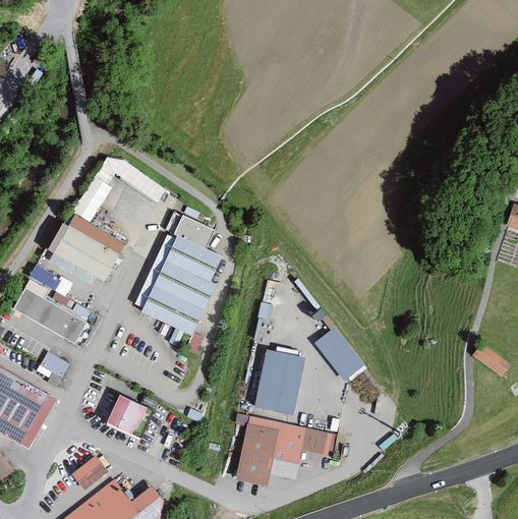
[(0,73),(8,59),(0,55),(0,73)]
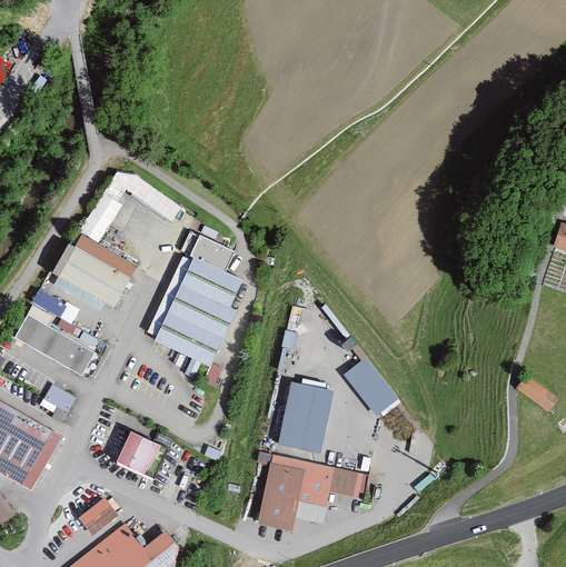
[(227,271),(236,250),(201,235),(200,237),(189,231),(180,251),(184,254),(146,334),(156,338),(154,341),(210,367),(238,309),(231,306),(245,279),(227,271)]
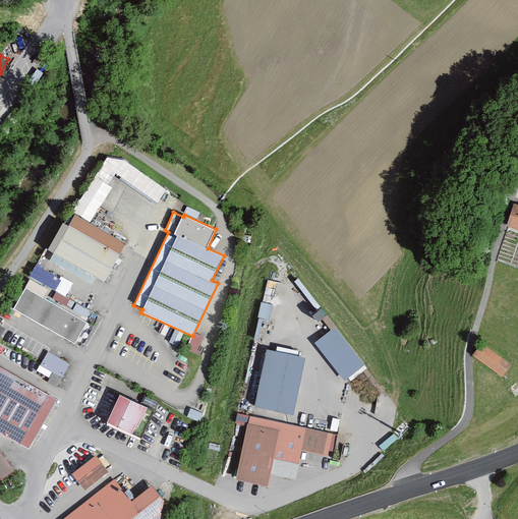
[(124,245),(73,216),(48,261),(92,285),(96,277),(104,281),(124,245)]
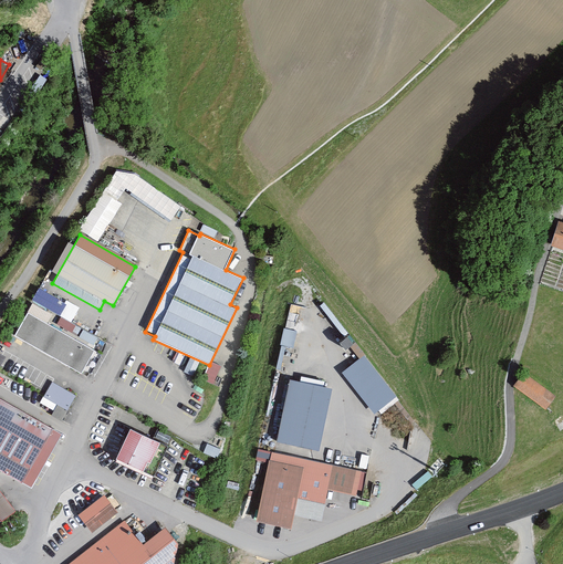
[(93,350),(28,313),(14,336),(80,373),(93,350)]
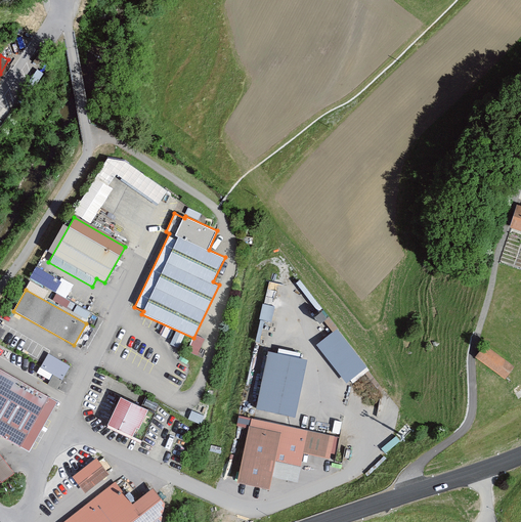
[(269,315),(273,300),(262,297),(258,312),(269,315)]
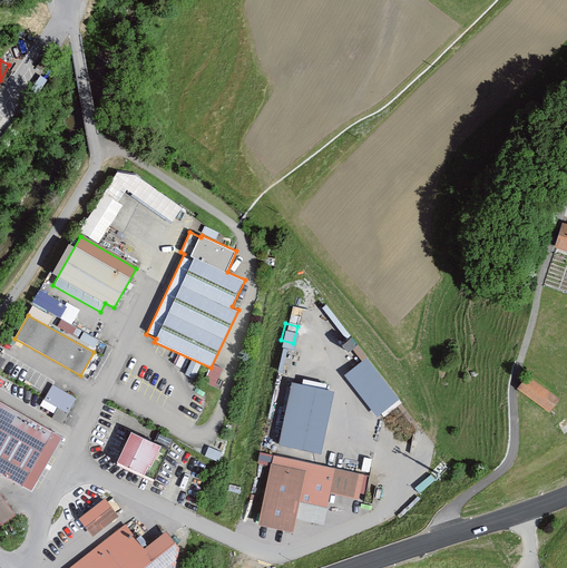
[(339,335),(348,343),(358,332),(349,324),(339,335)]
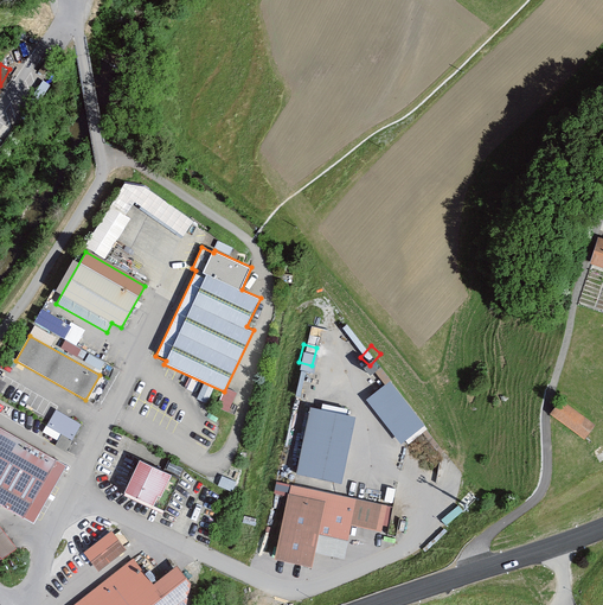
[(389,383),(367,400),(402,443),(423,426),(389,383)]
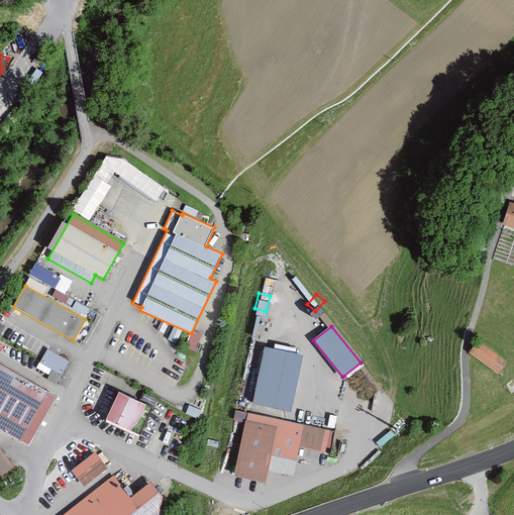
[(509,361),(480,339),(471,351),(500,374),(509,361)]
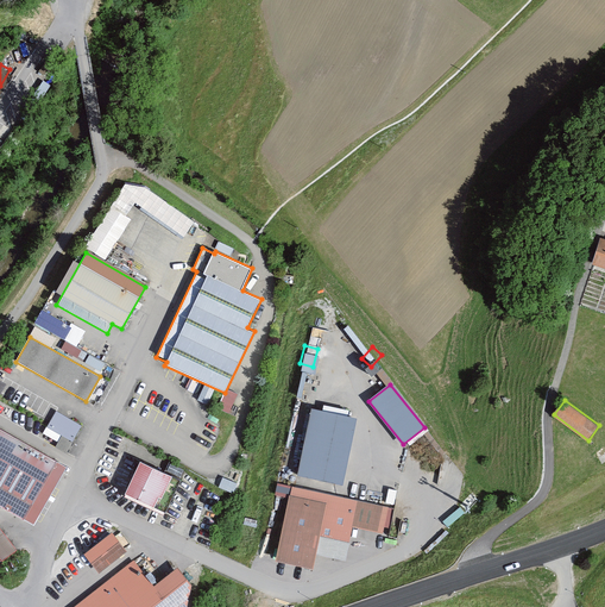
[(79,424),(54,410),(44,426),(60,435),(54,446),(63,452),(79,424)]
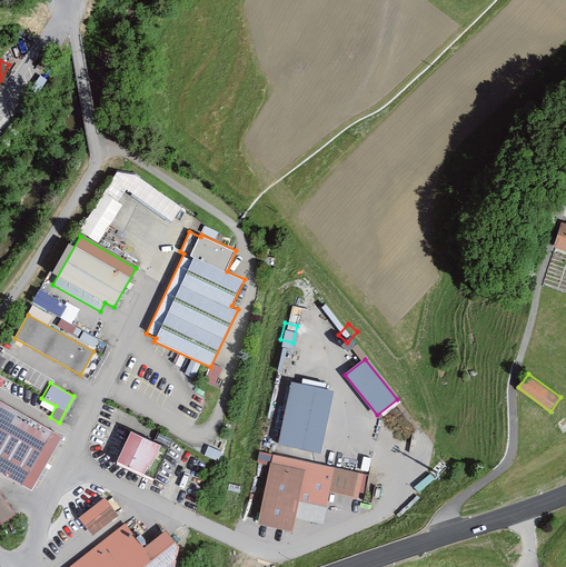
[(277,443),(323,450),(333,391),(287,384),(277,443)]
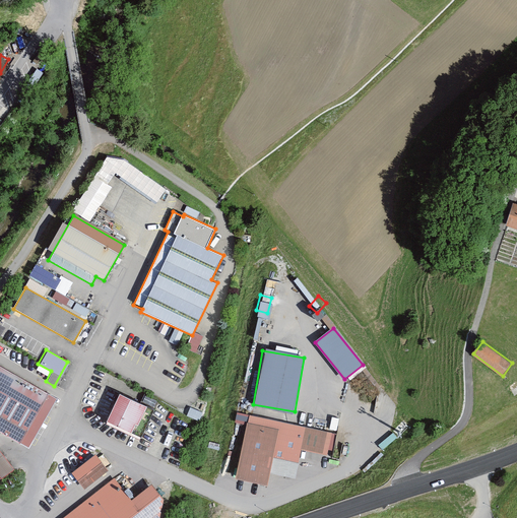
[(55,398),(0,367),(0,432),(19,443),(20,441),(27,445),(55,398)]
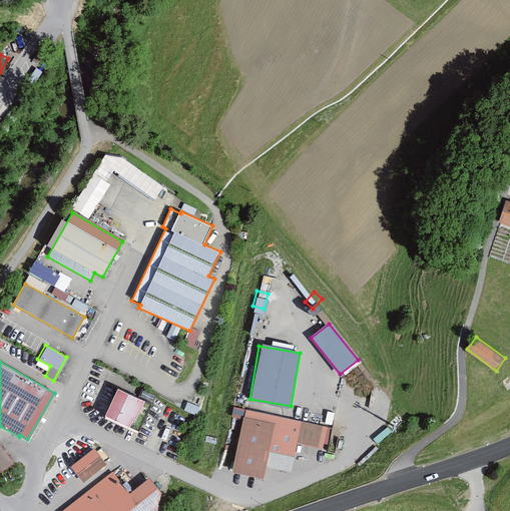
[(145,401),(119,388),(106,414),(130,425),(135,416),(137,417),(145,401)]
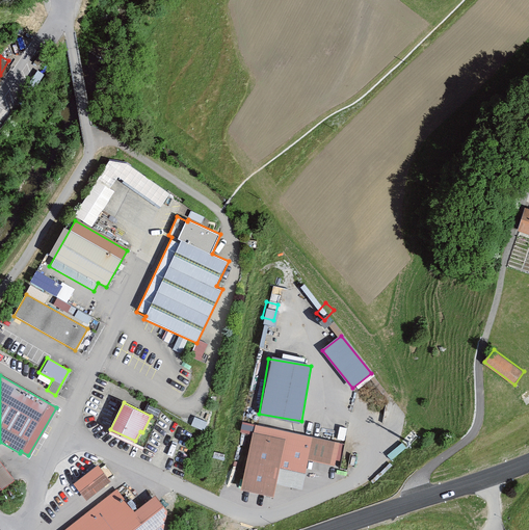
[(239,426),(250,429),(253,419),(241,416),(239,426)]
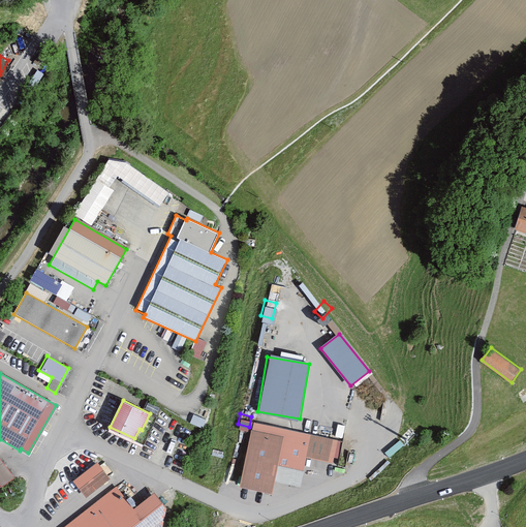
[(272,492),(282,436),(248,430),(239,486),(272,492)]
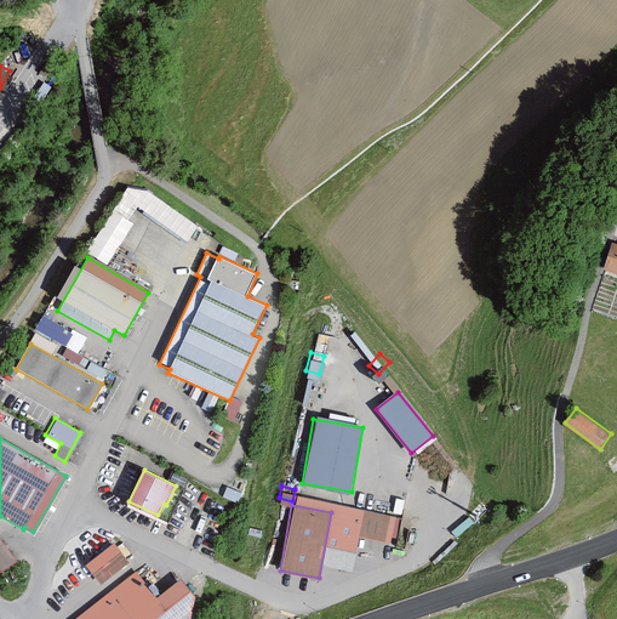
[(390,523),(364,517),(358,543),(384,549),(390,523)]
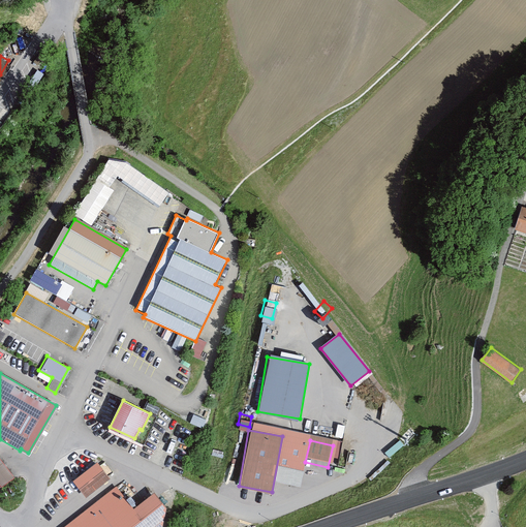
[(0,486),(12,475),(0,459),(0,486)]
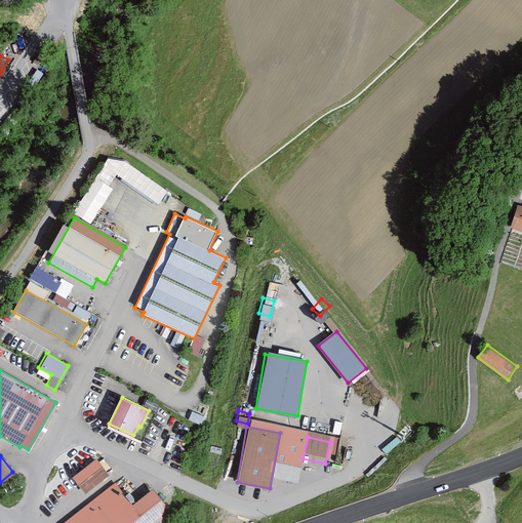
[(72,478),(85,493),(108,474),(94,459),(72,478)]
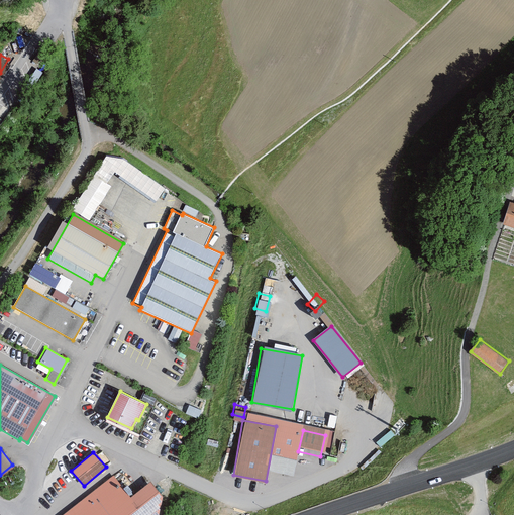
[(78,502),(87,514),(141,514),(110,476),(78,502)]
